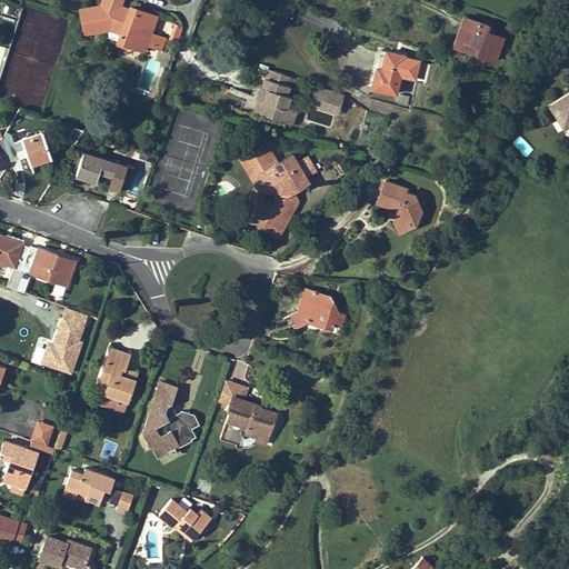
[(131,40),(146,46),(150,32),(156,16),(130,7),(129,10),(127,16),(121,13),(122,12),(112,9),(115,1),(112,0),(102,0),(101,6),(80,10),(85,33),(108,29),(120,33),(117,42),(129,46),(131,40)]
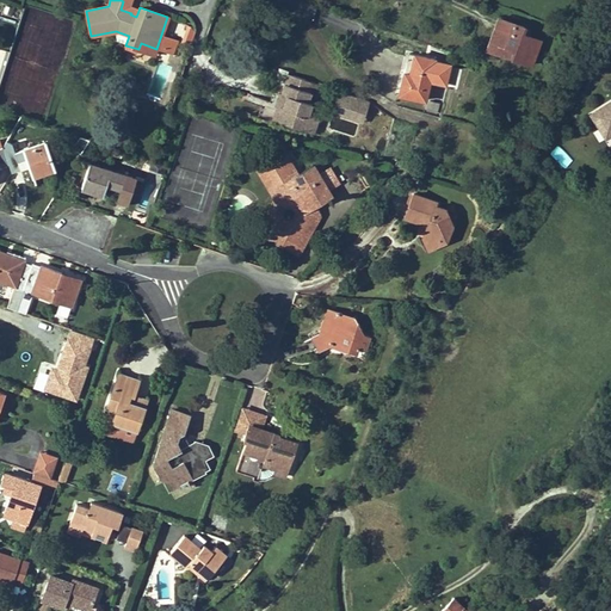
[(121,0),(123,1),(121,10),(131,13),(130,14),(136,17),(139,11),(128,7),(130,0),(121,0)]
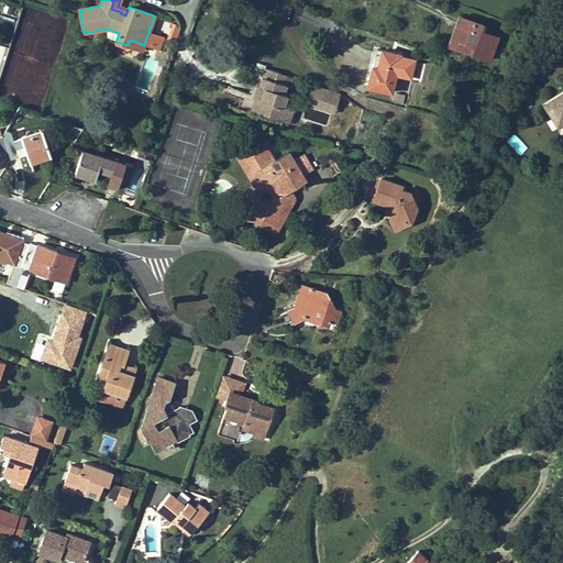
[(547,19),(551,11),(544,8),(541,15),(547,19)]
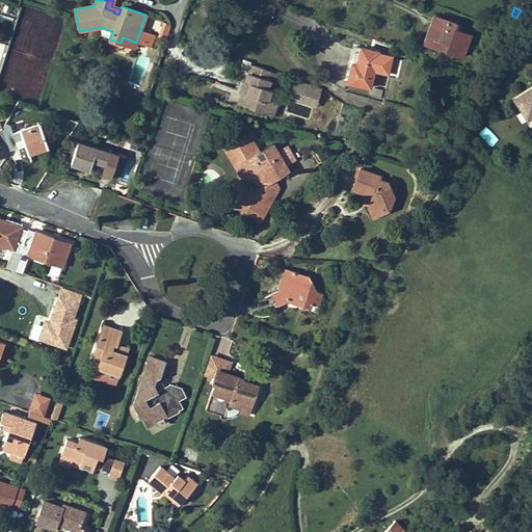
[(433,16),(424,44),(428,45),(430,38),(437,18),(433,16)]
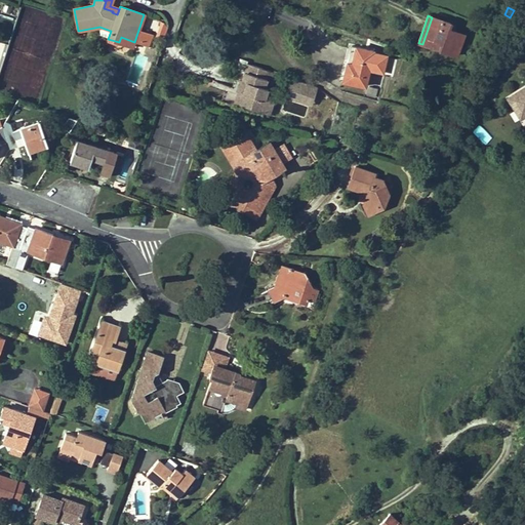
[(432,17),(425,38),(440,43),(438,49),(457,56),(465,35),(448,30),(450,24),(432,17)]
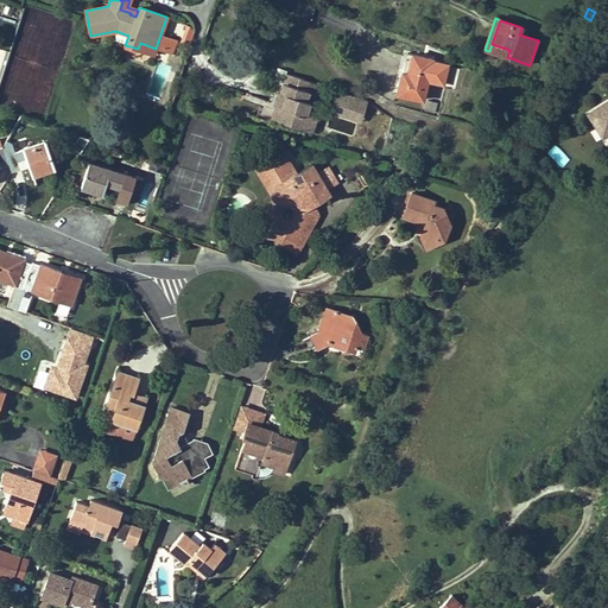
[(194,33),(187,27),(182,44),(190,46),(194,33)]
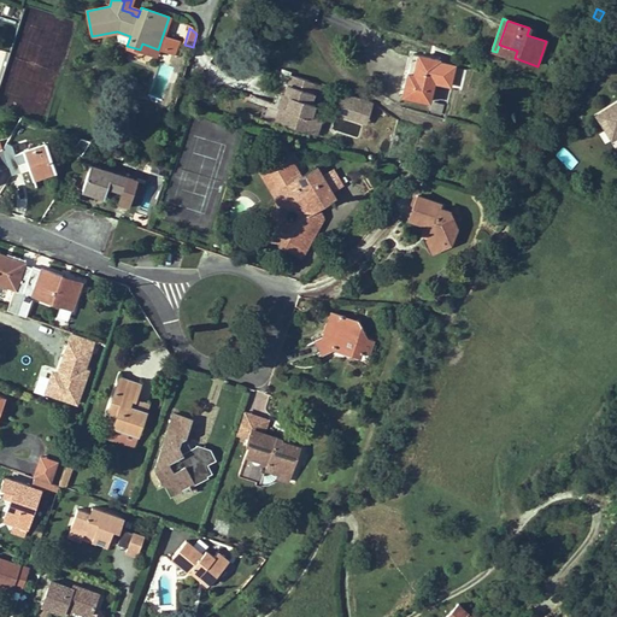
[(158,50),(164,51),(169,37),(163,35),(158,50)]
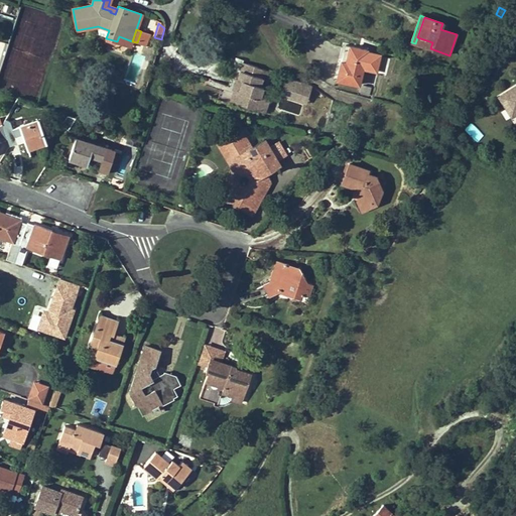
[(150,34),(141,31),(137,42),(146,46),(150,34)]
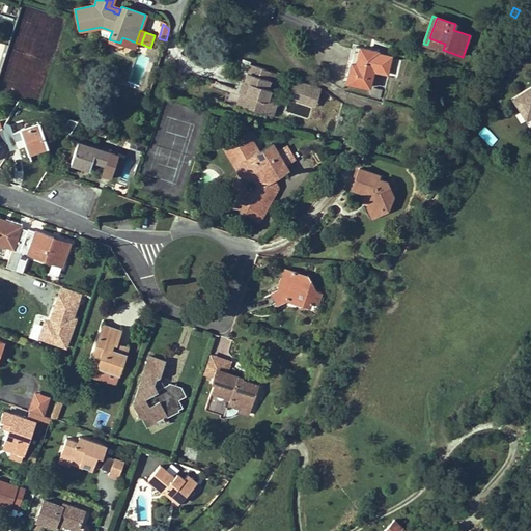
[(136,43),(122,37),(120,43),(134,48),(136,43)]
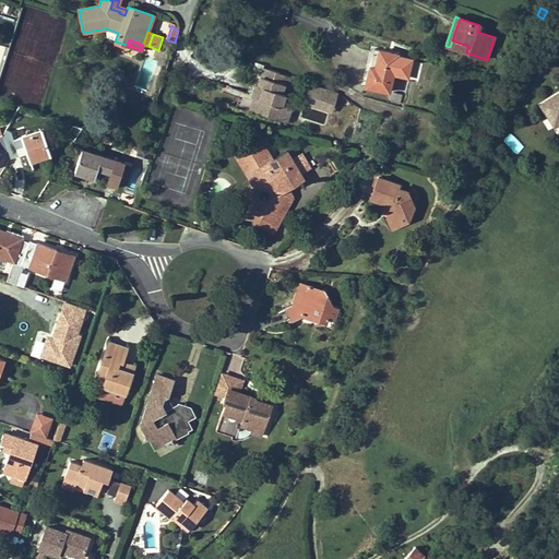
[(468,46),(452,40),(450,47),(466,52),(468,46)]
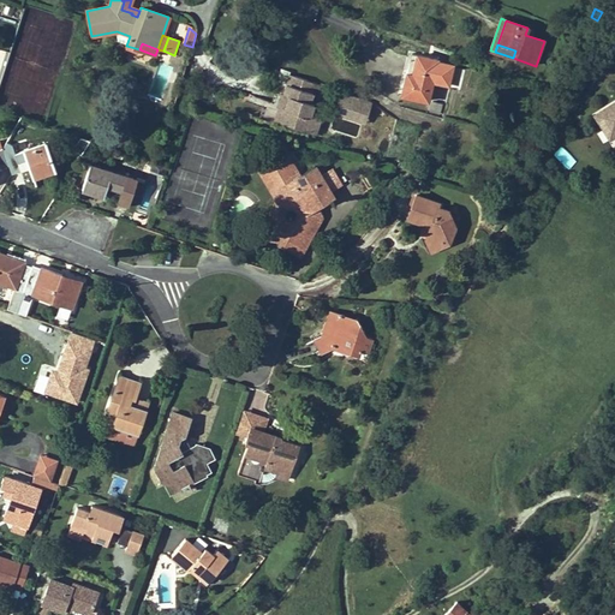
[(136,58),(139,49),(126,46),(124,53),(136,58)]
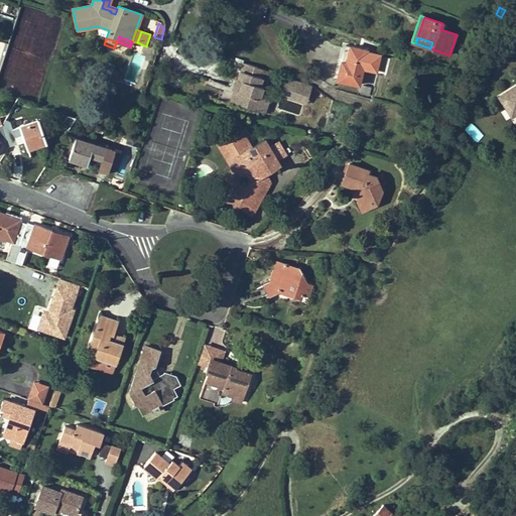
[(359,86),(362,73),(366,52),(367,50),(346,45),(338,81),(359,86)]
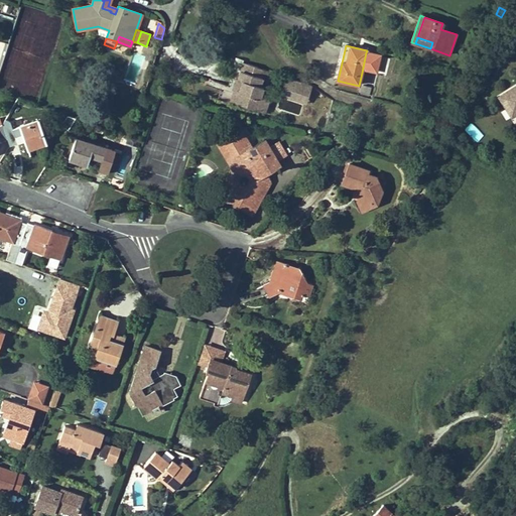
[(374,53),(366,52),(362,73),(369,75),(374,53)]
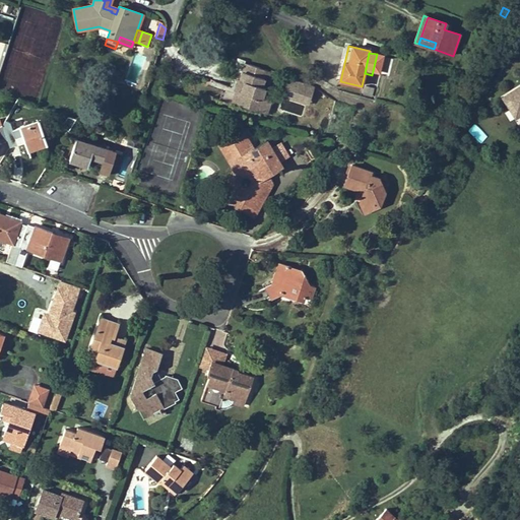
[(241,78),(237,90),(241,92),(237,103),(258,110),(265,92),(266,87),(262,86),(268,71),(246,63),(241,78)]
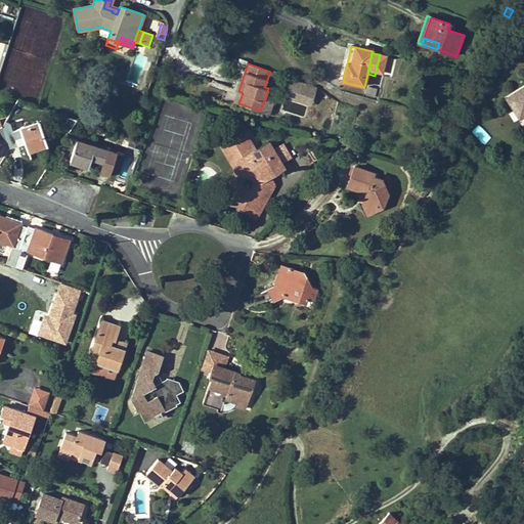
[(270,72),(264,87),(268,88),(273,73),(270,72)]
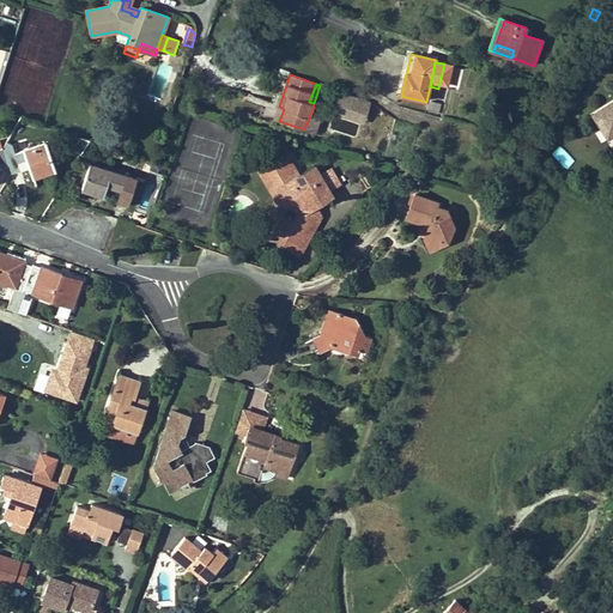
[(368,103),(338,92),(332,109),(362,120),(368,103)]
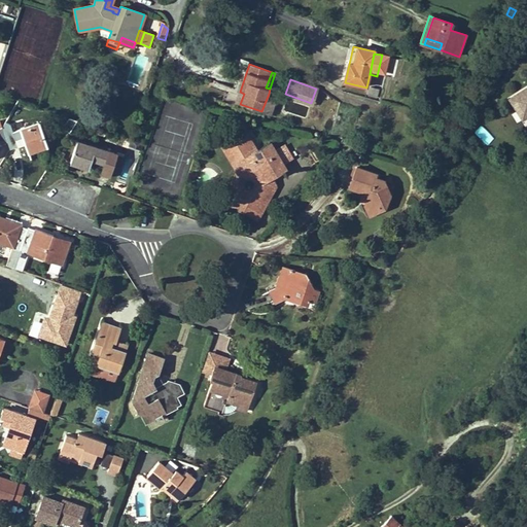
[(377,99),(379,91),(370,89),(367,97),(377,99)]
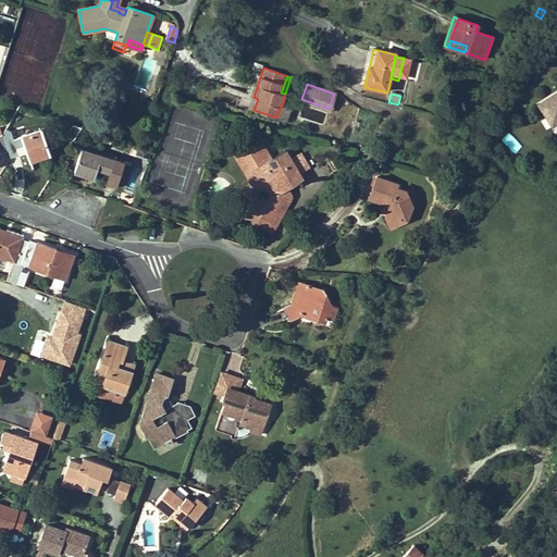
[(553,96),(540,104),(549,121),(556,115),(556,97),(555,99),(553,96)]
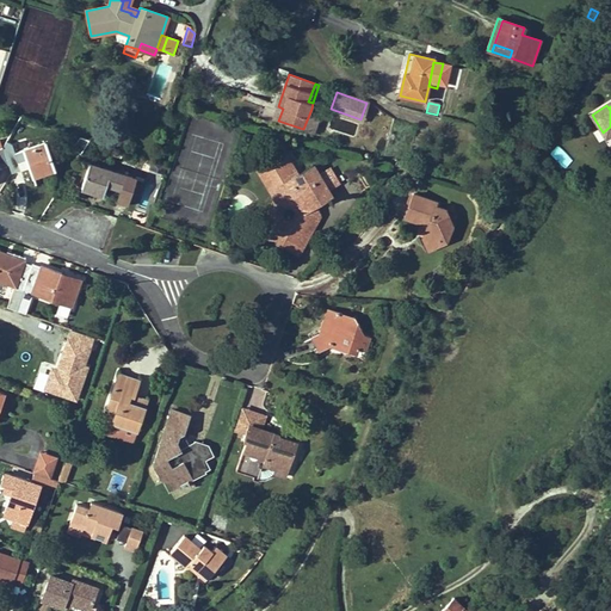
[(321,112),(312,109),(303,129),(315,133),(321,112)]
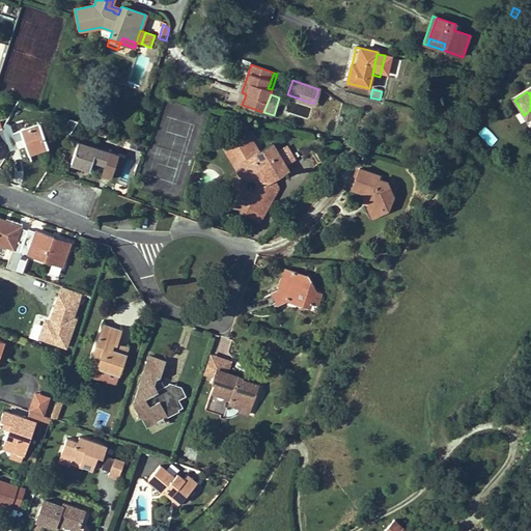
[(530,110),(524,115),(514,100),(511,102),(524,122),(530,117),(530,110)]
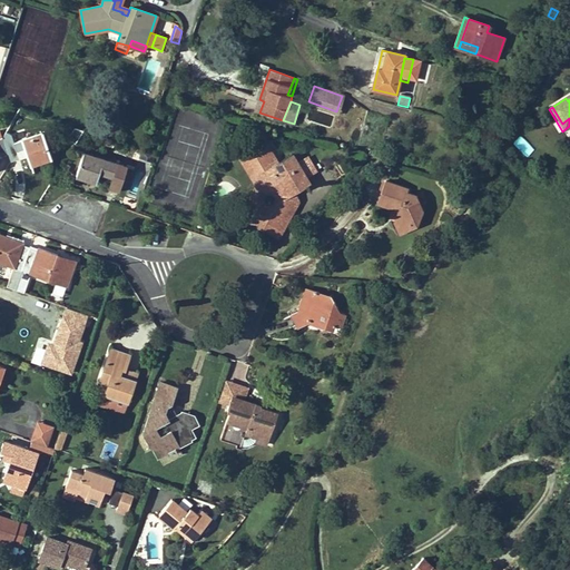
[(0,154),(1,157),(8,155),(11,161),(19,159),(17,151),(25,149),(28,156),(30,164),(50,157),(42,133),(15,143),(12,135),(6,133),(2,137),(0,138),(0,154)]
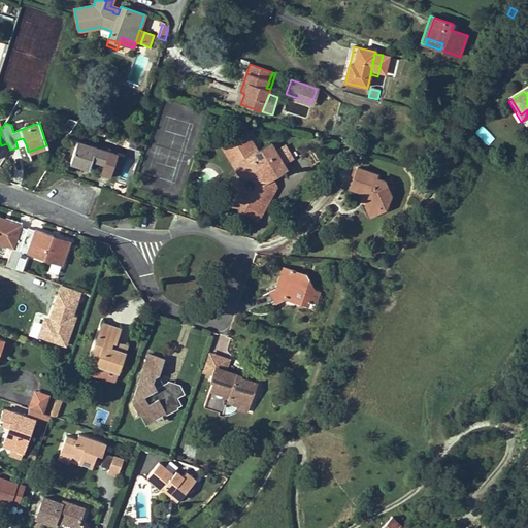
[(483,124),(474,130),(486,145),(494,139),(483,124)]
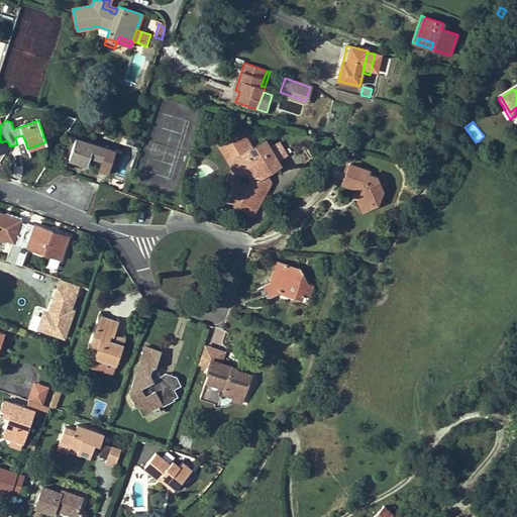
[(248,188),(242,184),(238,191),(236,190),(233,195),(235,196),(231,203),(251,215),(265,193),(259,189),(267,174),(280,166),(265,141),(251,148),(239,129),(218,143),(220,146),(224,149),(223,151),(231,157),(228,162),(235,166),(233,169),(242,174),(242,173),(253,179),(248,188)]
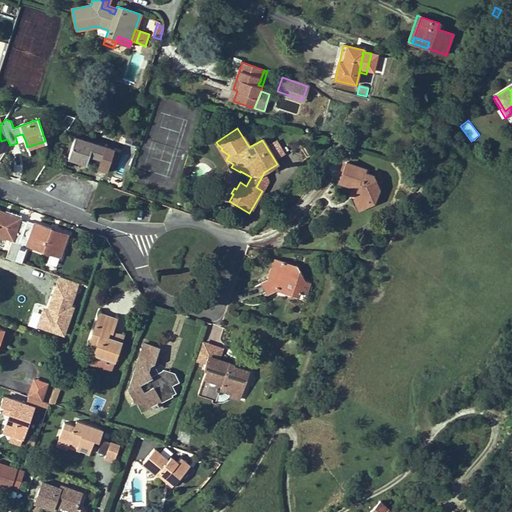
[(22,134),(15,136),(17,143),(25,140),(22,134)]
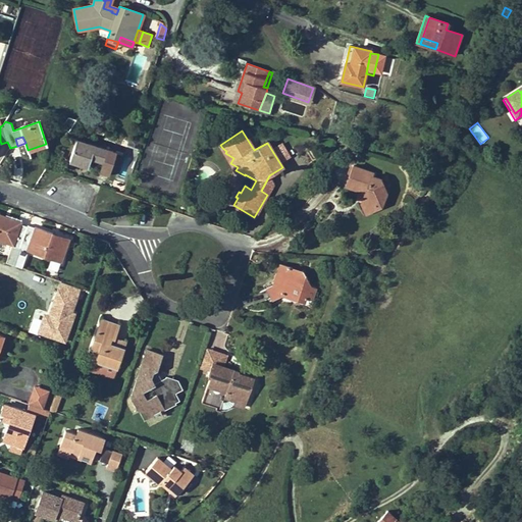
[(116,153),(76,140),(69,160),(89,167),(92,158),(103,161),(100,171),(109,174),(116,153)]
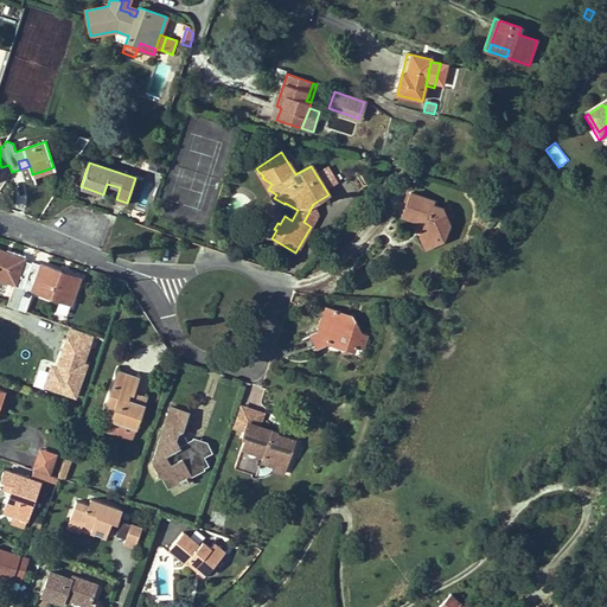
[(513,178),(516,170),(503,165),(500,174),(513,178)]
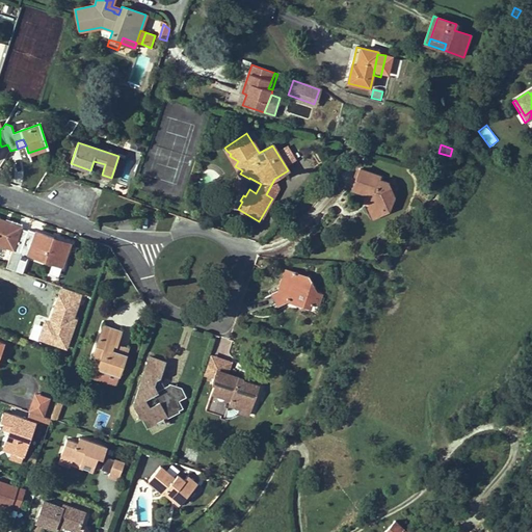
[(353,190),(365,194),(370,191),(372,196),(369,207),(380,211),(383,210),(389,211),(394,196),(388,183),(379,180),(380,177),(361,170),(353,190)]
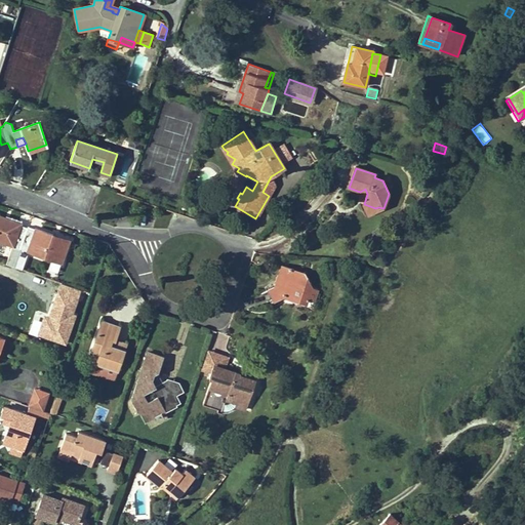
[(271,176),(263,192),(269,196),(276,184),(271,176)]
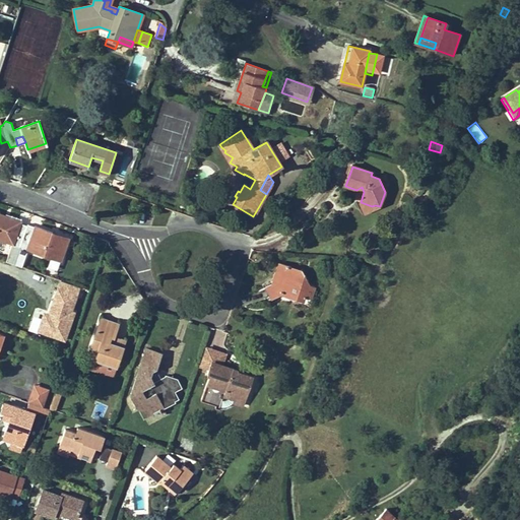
[(389,182),(379,179),(385,192),(389,182)]
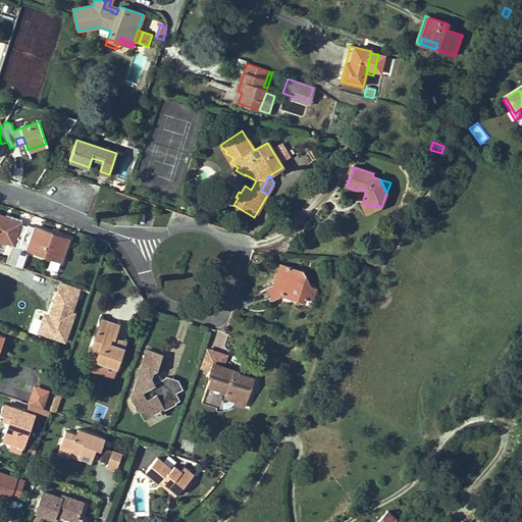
[(239,192),(241,193),(245,186),(240,183),(228,202),(233,205),(238,198),(236,197),(239,192)]
